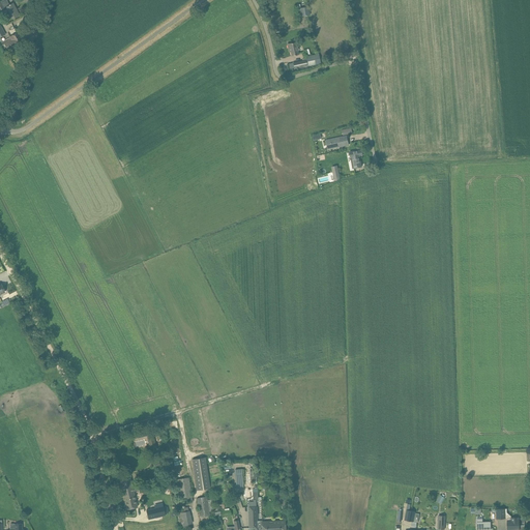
[(12,19),(20,16),(13,3),(10,4),(9,5),(6,6),(9,12),(5,15),(7,19),(11,17),(12,19)]
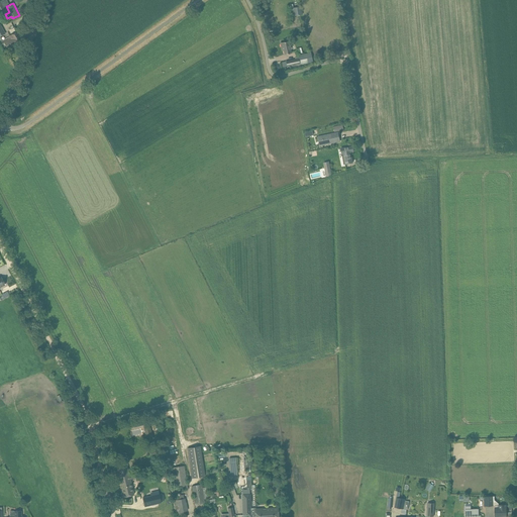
[(289,16),(303,14),(301,6),(288,8),(289,16)]
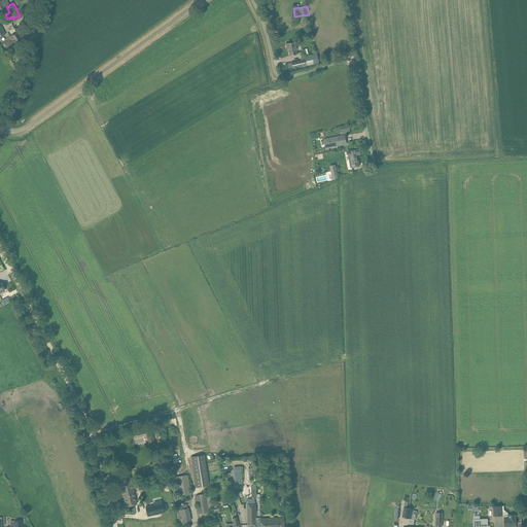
[(24,44),(16,33),(10,37),(11,39),(4,43),(7,48),(18,43),(19,46),(24,44)]
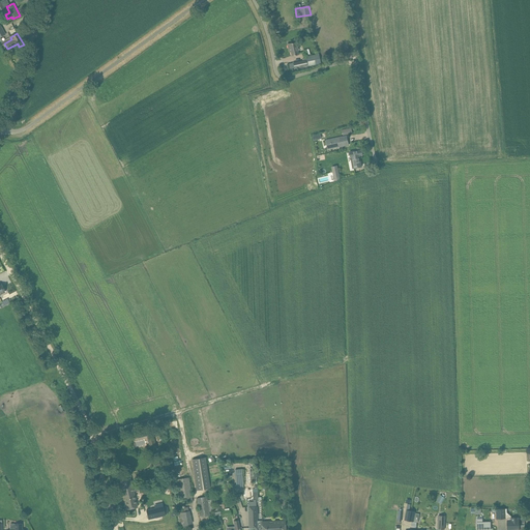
[(292,56),(298,55),(297,51),(299,51),(297,41),(287,45),(289,50),(290,49),(292,56)]
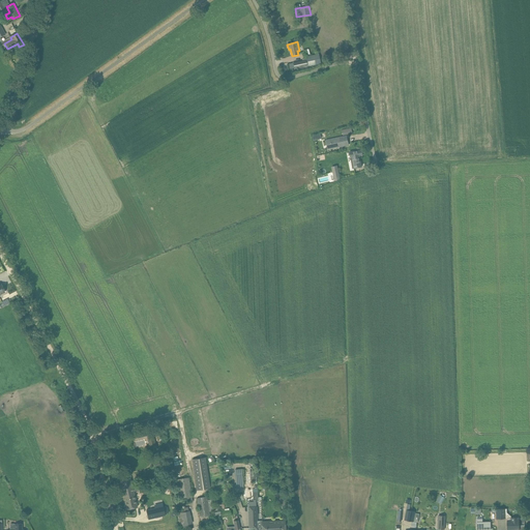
[(302,61),(293,63),(294,68),(302,66),(303,71),(308,69),(307,67),(307,65),(308,65),(307,60),(302,61)]
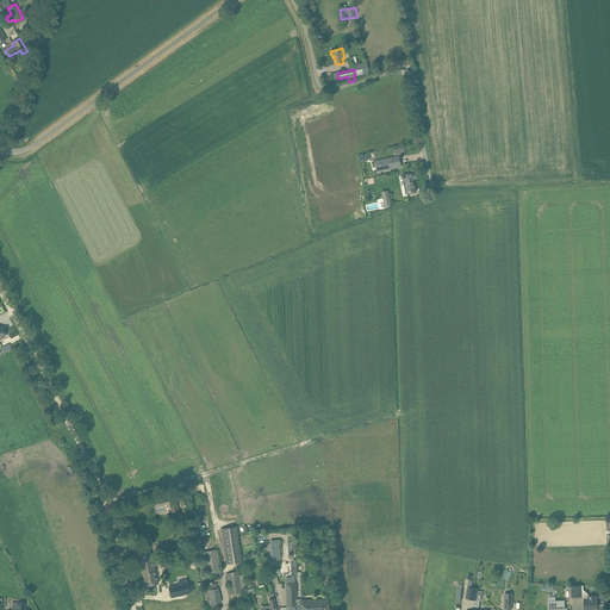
[(399,156),(375,161),(378,172),(402,167),(399,156)]
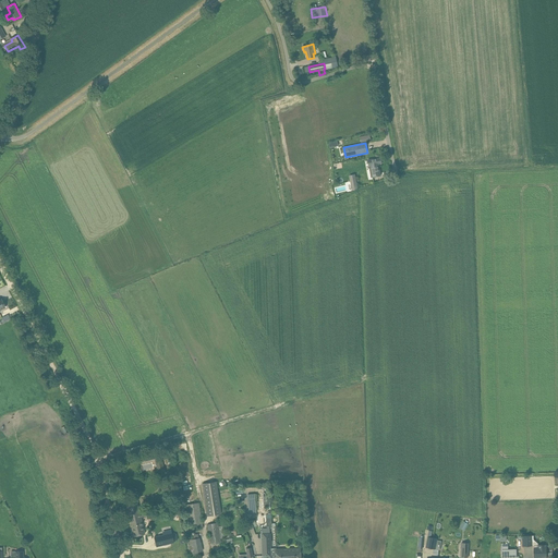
[(373,159),(367,160),(368,165),(370,169),(371,178),(373,178),(380,176),(378,164),(381,164),(380,158),(376,159),(373,159)]
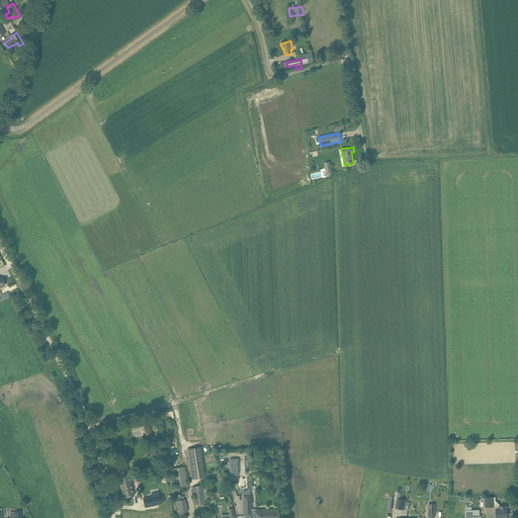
[(330,161),(324,163),(327,177),(333,176),(330,161)]
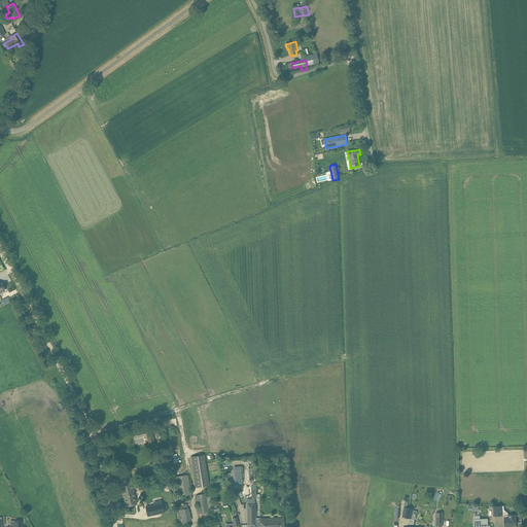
[(155,445),(153,434),(146,436),(149,447),(155,445)]
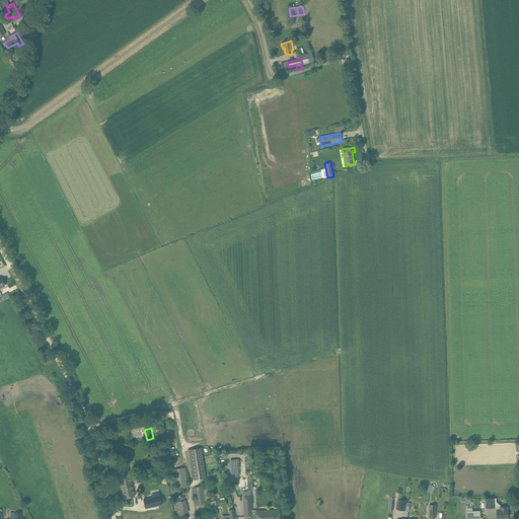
[(206,478),(202,448),(188,450),(193,480),(206,478)]
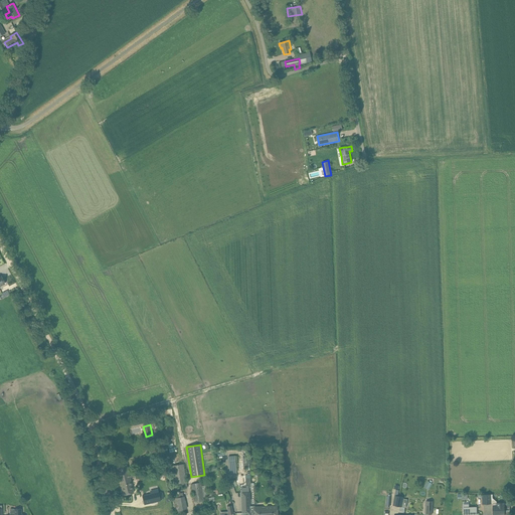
[(121,462),(116,464),(120,479),(130,477),(133,477),(133,473),(129,474),(126,461),(121,462)]
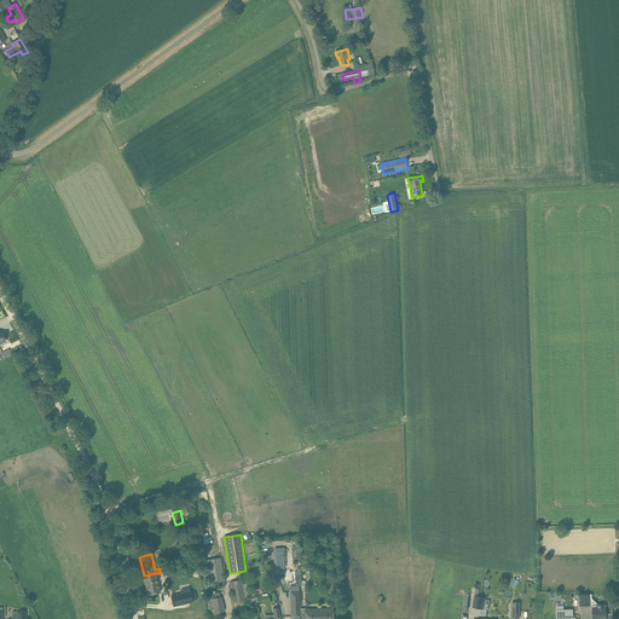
[(225,586),(220,557),(206,560),(210,584),(219,583),(220,588),(225,586)]
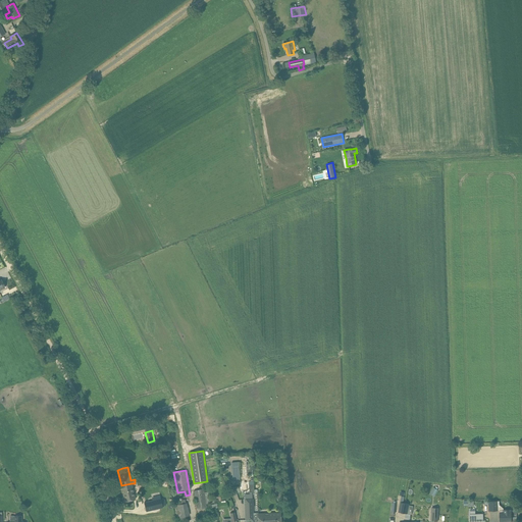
[(132,483),(121,485),(125,502),(136,500),(132,483)]
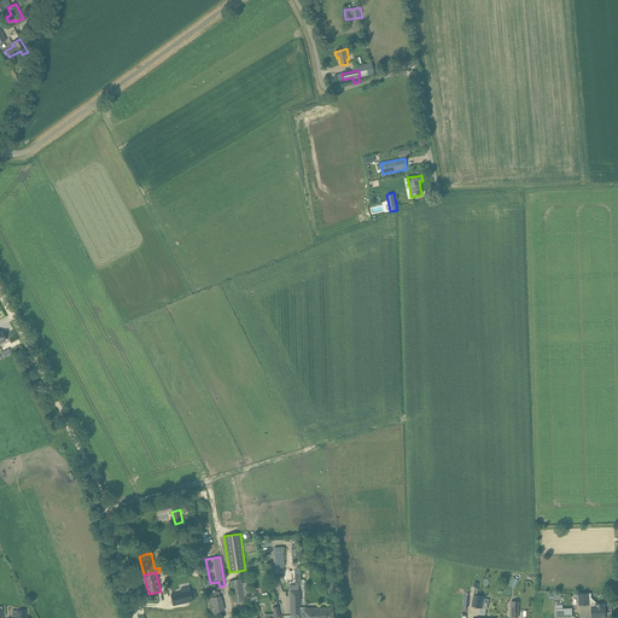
[(193,576),(197,592),(203,589),(199,575),(193,576)]
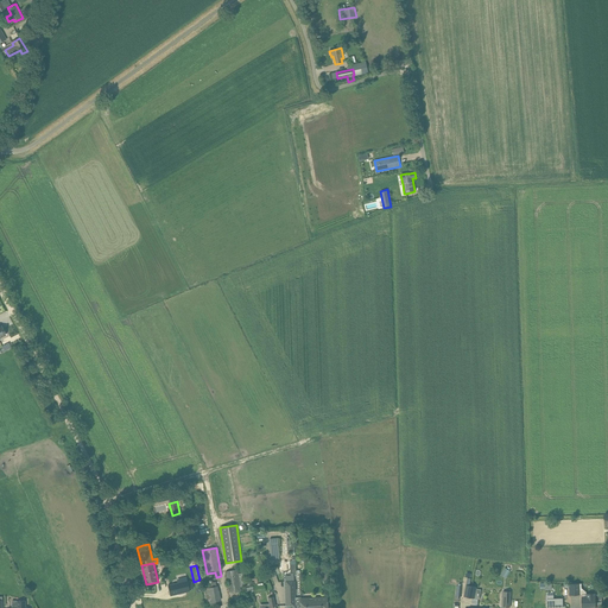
[(506,578),(511,571),(505,568),(500,575),(506,578)]
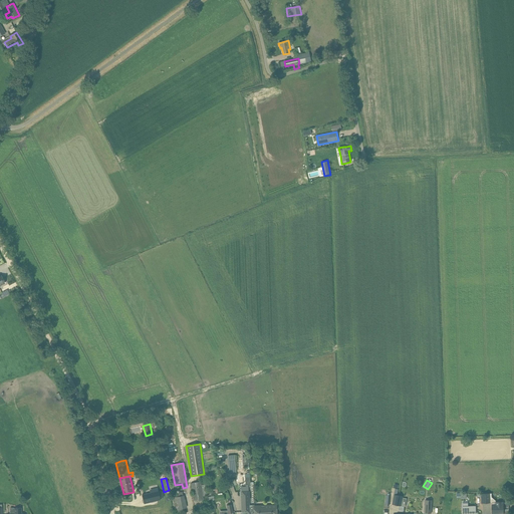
[(201,482),(191,483),(194,501),(203,500),(203,496),(207,496),(205,484),(201,485),(201,482)]
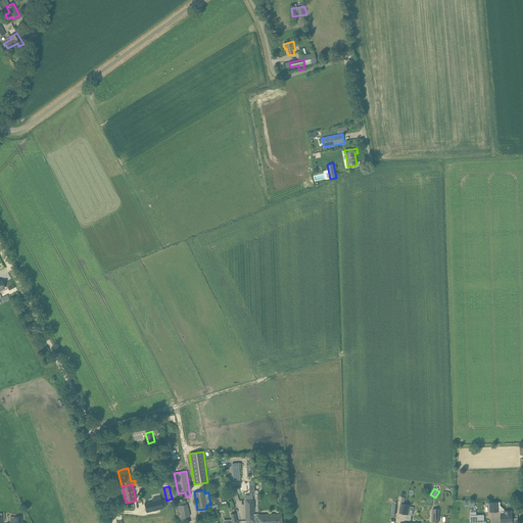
[(249,494),(245,495),(245,500),(245,501),(246,516),(246,521),(253,521),(253,514),(253,501),(252,493),(249,493),(249,494)]
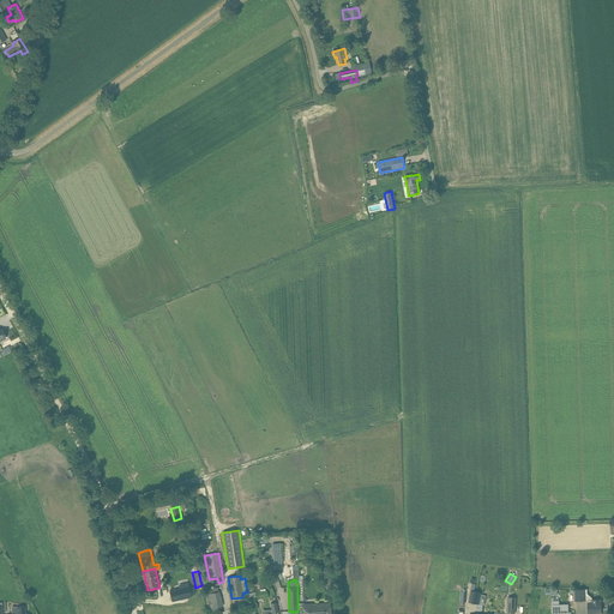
[(190,587),(169,591),(172,602),(192,597),(190,587)]
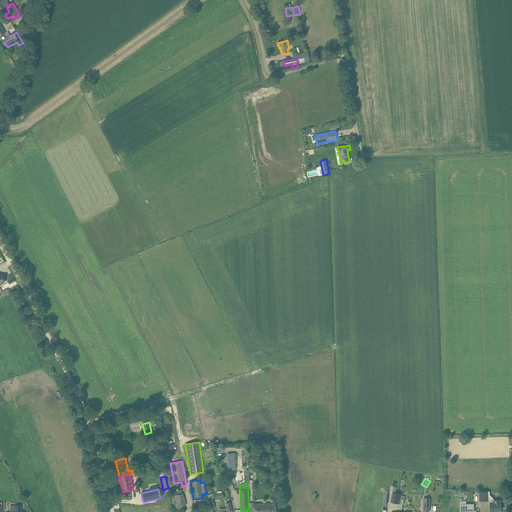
[(214,494),(206,495),(207,501),(223,498),(222,493),(221,493),(217,493),(217,492),(214,492),(214,494)]
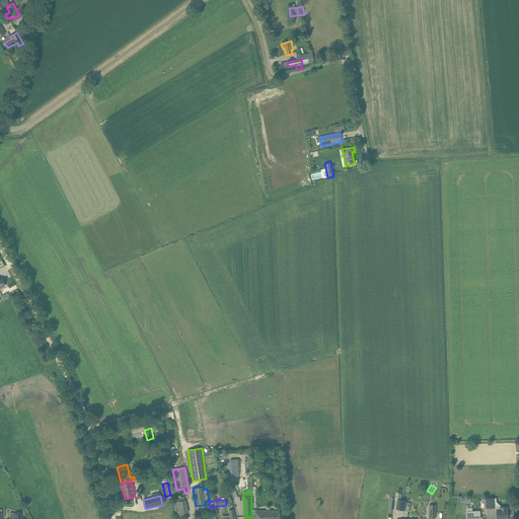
[(486,499),(482,499),(483,502),(487,502),(487,508),(495,508),(495,499),(487,499),(486,499)]
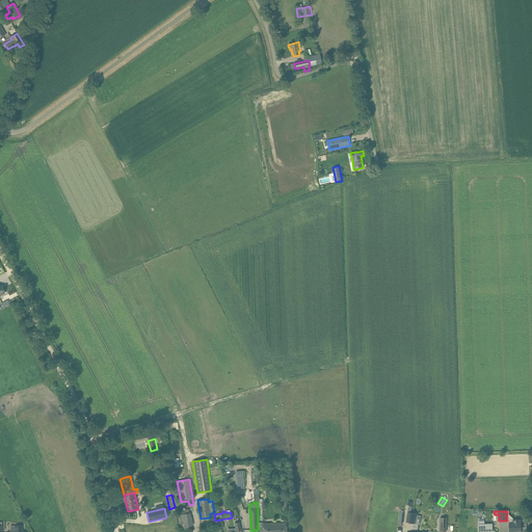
[(193,526),(191,512),(180,514),(182,528),(193,526)]
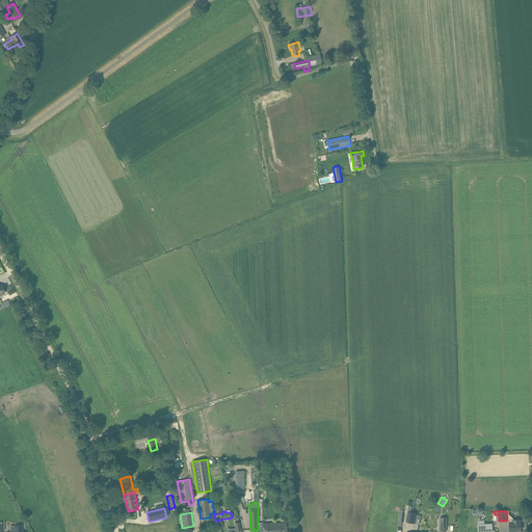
[(407,512),(406,522),(414,524),(416,524),(417,515),(417,514),(411,513),(407,512)]
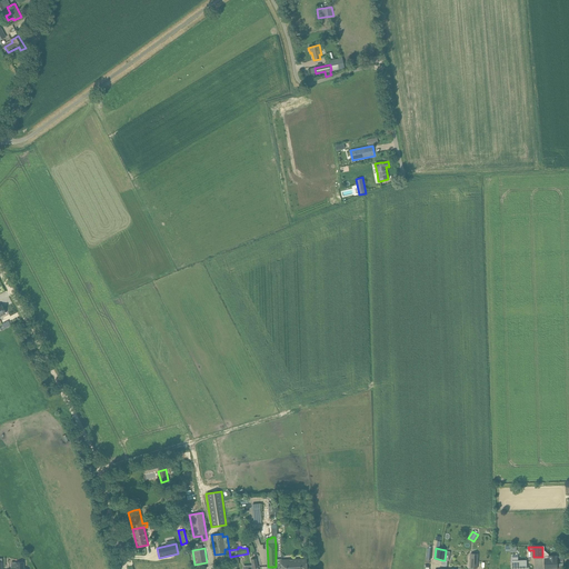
[(518,556),(512,556),(512,560),(512,568),(526,568),(527,560),(518,560),(518,556)]
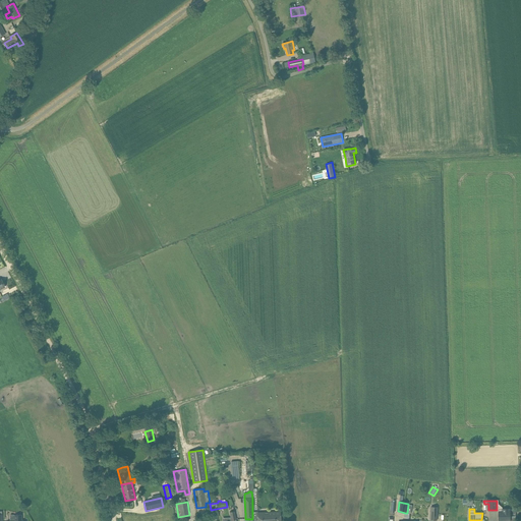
[(502,510),(499,510),(499,512),(499,516),(499,520),(510,520),(510,516),(510,510),(506,510),(502,510)]
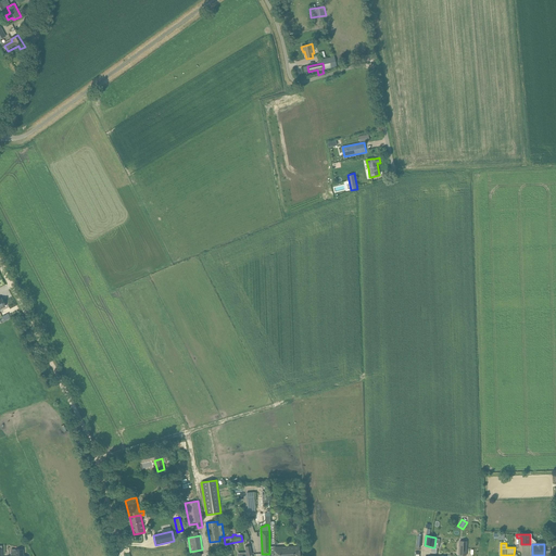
[(275,546),(269,546),(269,554),(275,554),(275,555),(299,555),(299,546),(275,547),(275,546)]
